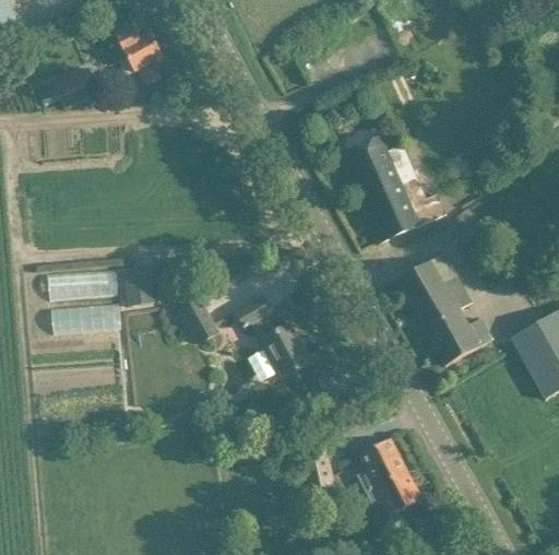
[(0,0),(0,23),(12,20),(4,0),(0,0)]
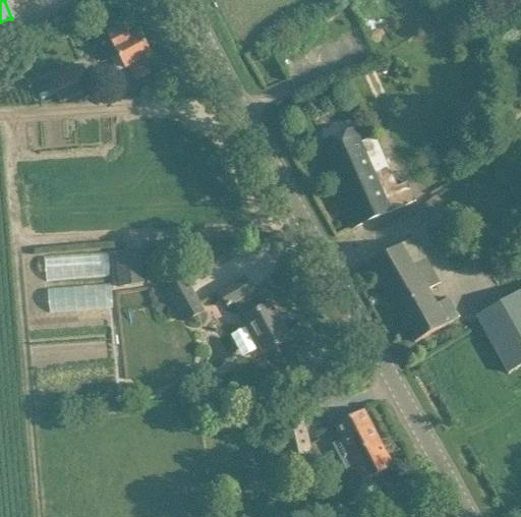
[(125,66),(128,64),(136,78),(150,70),(142,56),(152,52),(139,27),(129,34),(122,21),(106,30),(125,66)]
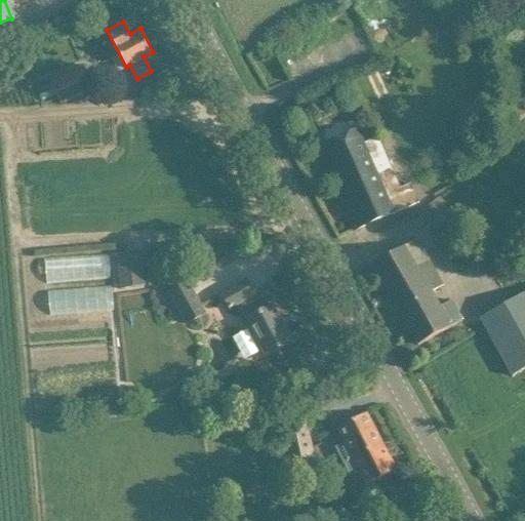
[(422,92),(407,99),(423,134),(439,127),(422,92)]
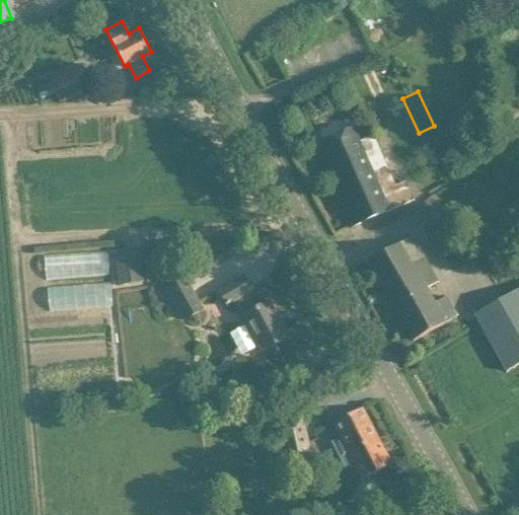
[(322,139),(332,162),(324,166),(350,224),(414,197),(405,178),(395,182),(373,132),(358,139),(352,126),(322,139)]
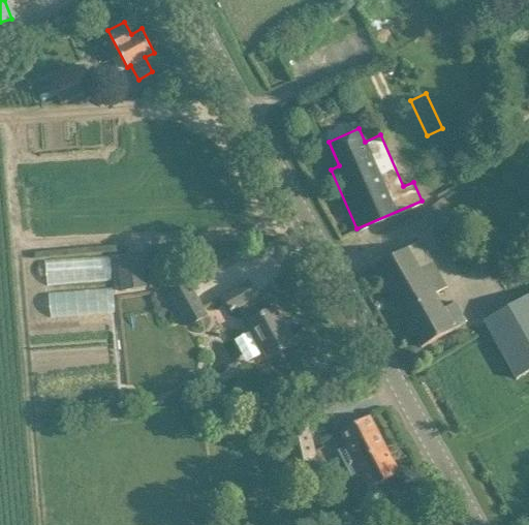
[(468,165),(456,171),(460,185),(473,180),(468,165)]
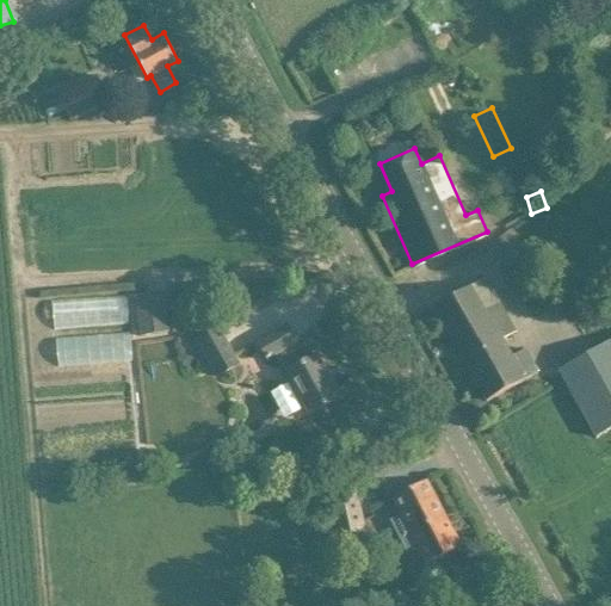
[(433,304),(487,399),(538,369),(524,342),(511,351),(503,335),(514,329),(485,276),(433,304)]
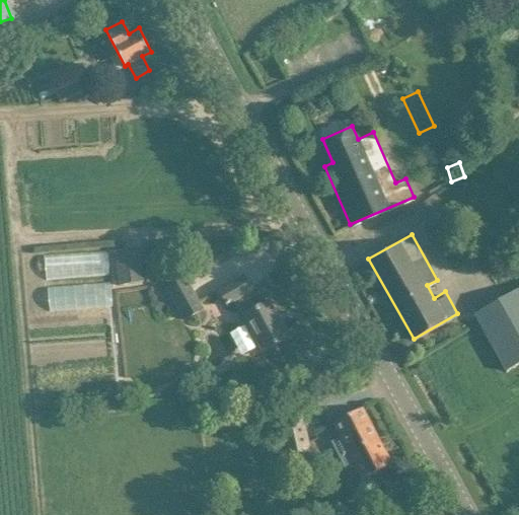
[(115,249),(119,283),(143,279),(139,245),(115,249)]
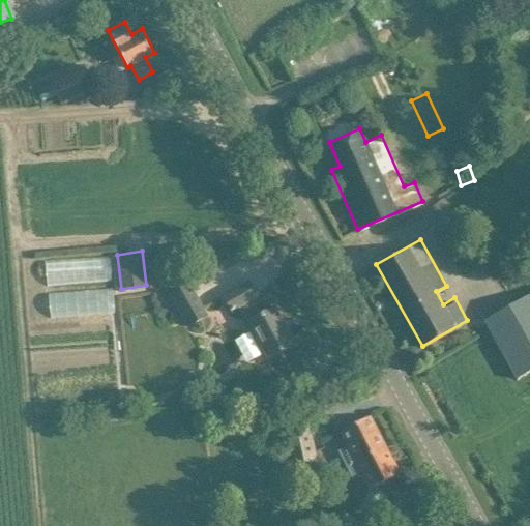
[(238,305),(266,357),(295,341),(274,305),(260,314),(251,297),(256,294),(248,281),(230,291),(221,295),(228,308),(232,305),(234,309),(238,305)]
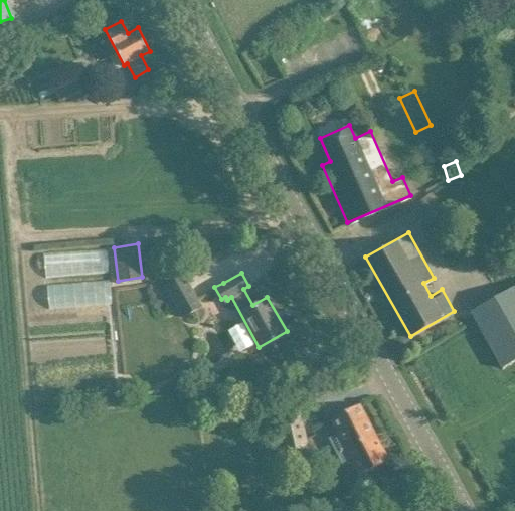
[(166,284),(183,315),(201,305),(183,274),(166,284)]
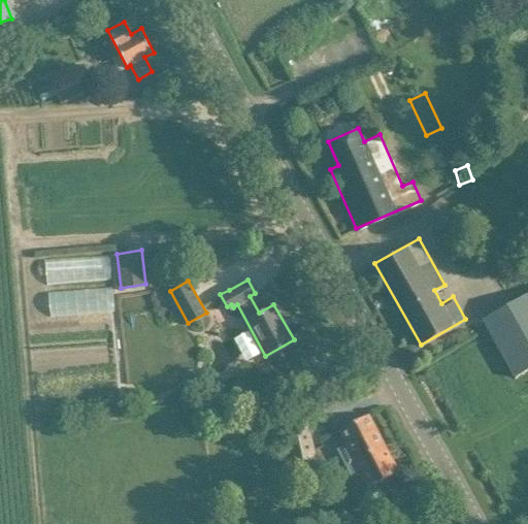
[(58,290),(58,316),(122,315),(121,289),(58,290)]
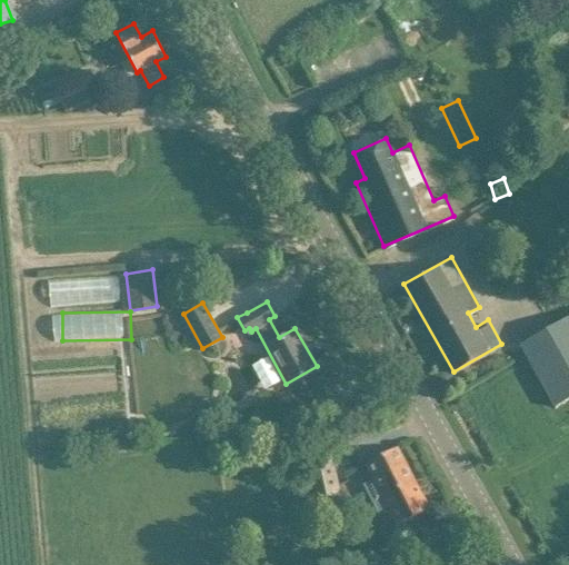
[(568,395),(568,313),(519,340),(553,404),(568,395)]
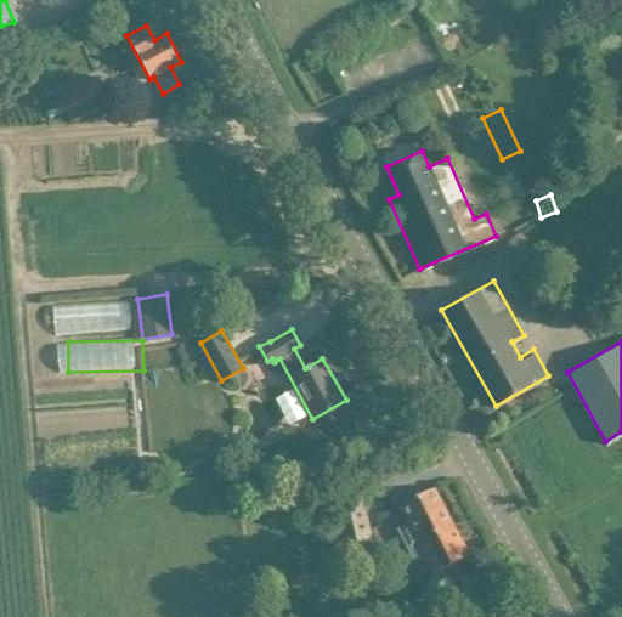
[(209,456),(205,462),(208,469),(214,473),(221,471),(225,464),(224,457),(216,453),(209,456)]
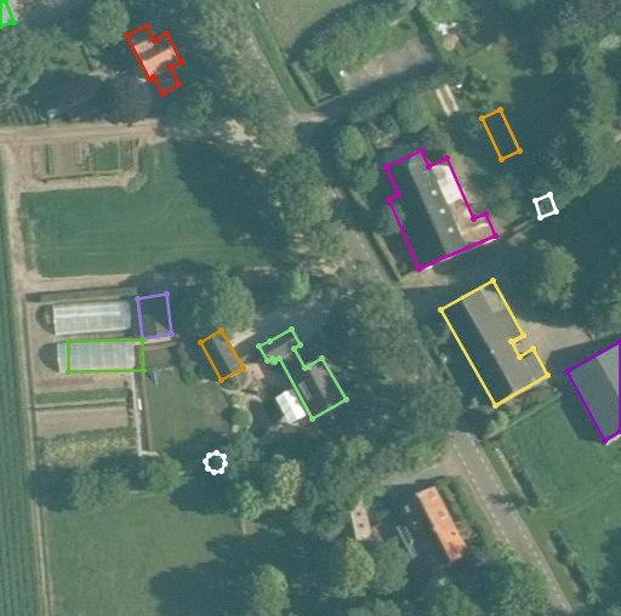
[(412,557),(423,551),(433,571),(468,553),(433,485),(398,503),(408,520),(397,525),(412,557)]
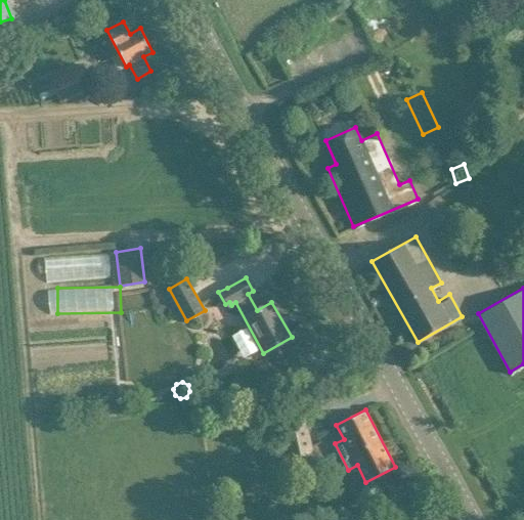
[(315,460),(307,416),(280,421),(290,465),(315,460)]
